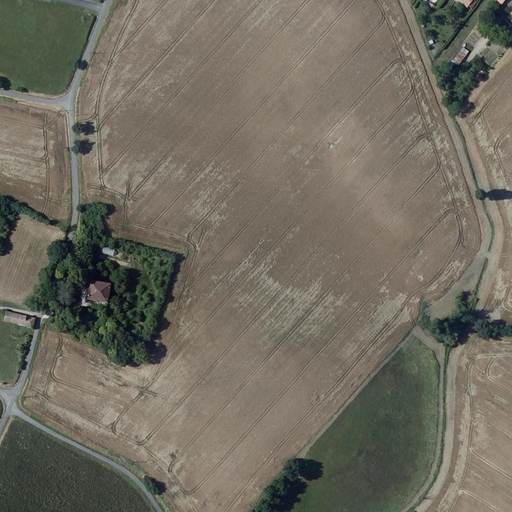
[(469,12),(470,10),(476,1),(474,0),(467,0),(462,6),(469,12)]
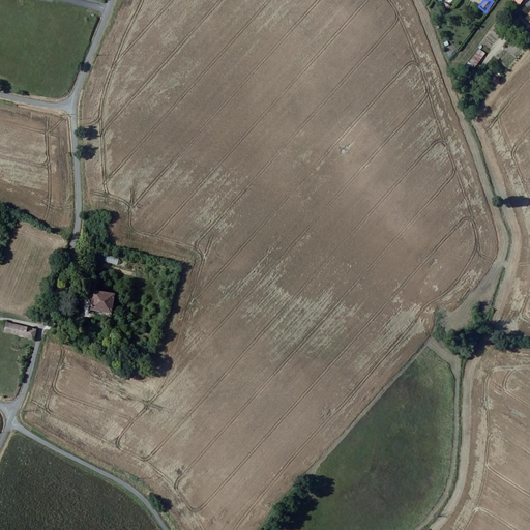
[(487,10),(490,12),(499,0),(498,0),(491,0),(493,1),(487,10)]
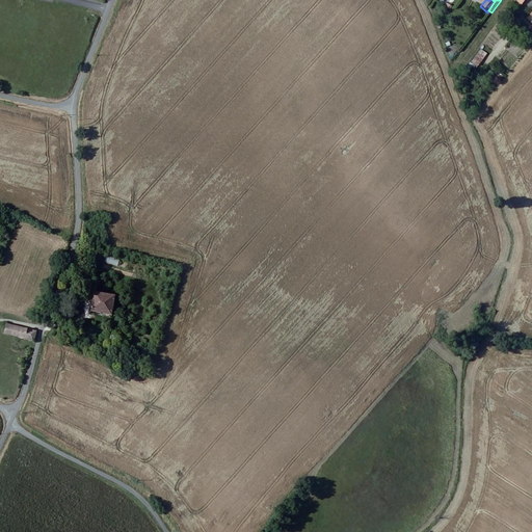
[(528,0),(517,0),(515,3),(523,8),(528,0)]
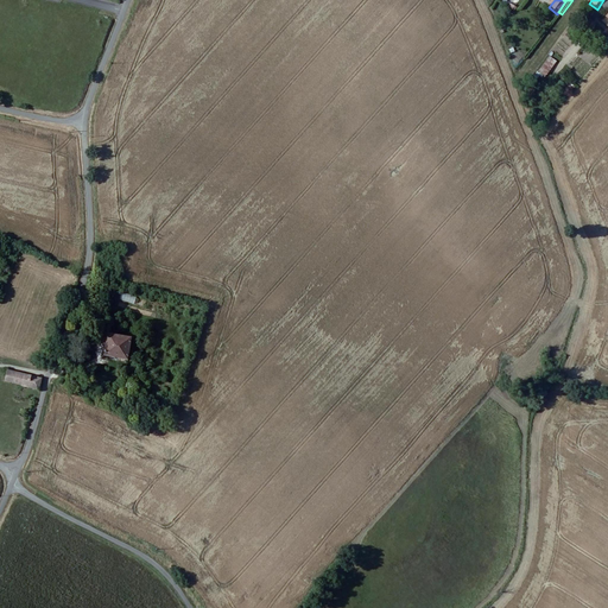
[(546,78),(557,61),(548,55),(538,73),(546,78)]
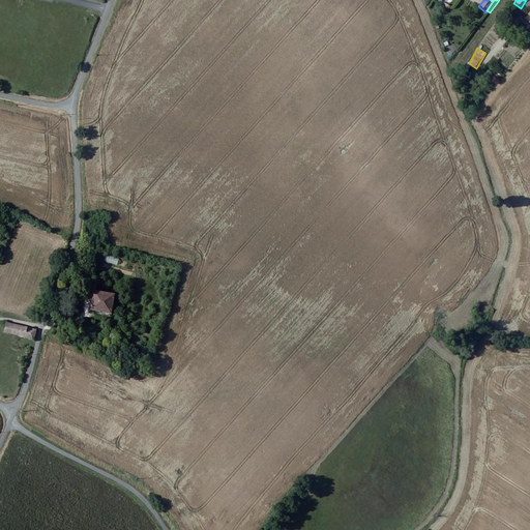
[(111,312),(115,294),(95,290),(91,306),(111,312)]
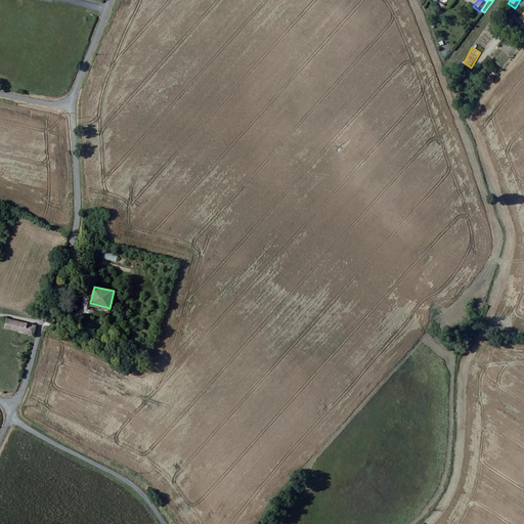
[(35,335),(38,325),(9,319),(6,329),(35,335)]
